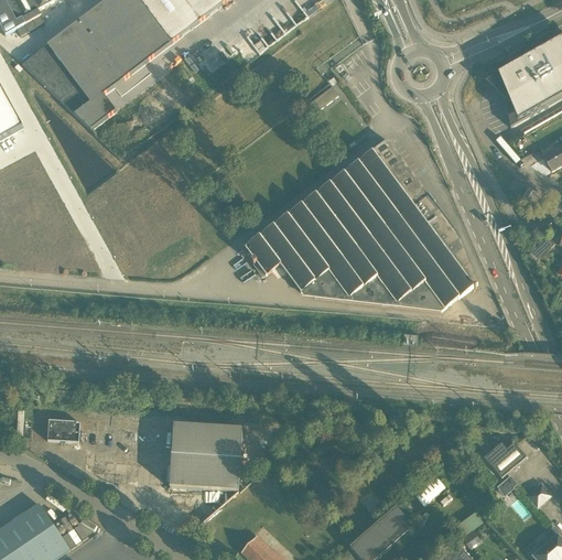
[(0,28),(3,33),(14,28),(40,13),(36,8),(50,0),(0,0),(0,28)]
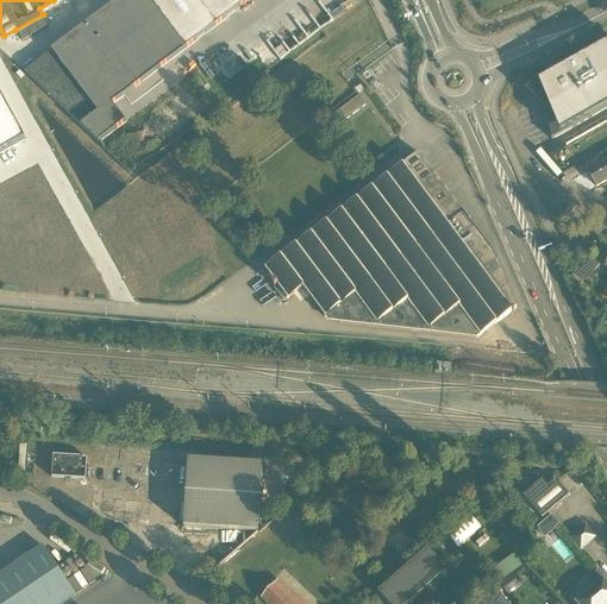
[(121,90),(183,45),(182,43),(239,0),(112,0),(22,67),(95,138),(123,118),(116,108),(119,106),(117,102),(113,98),(121,90)]
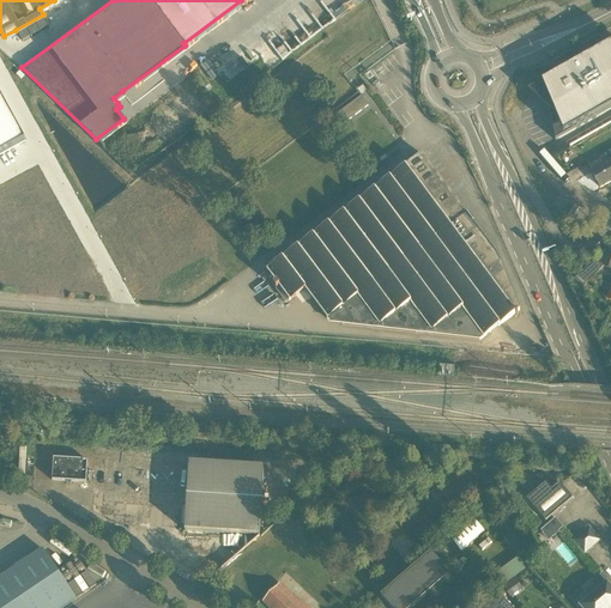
[(549,99),(546,99),(552,135),(610,103),(610,38),(536,81),(555,98),(549,103),(549,99)]
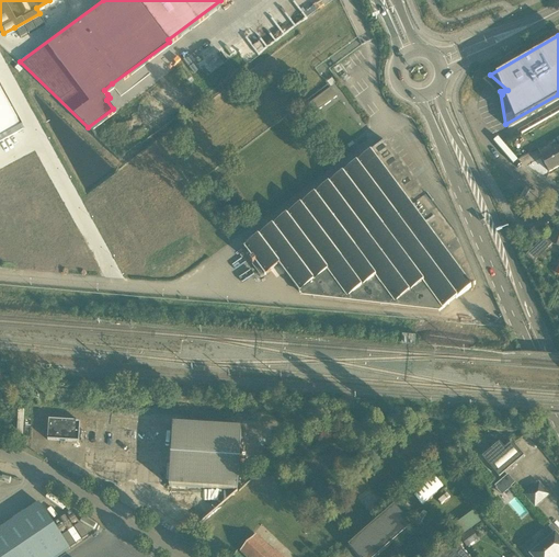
[(547,168),(558,160),(558,132),(555,135),(558,141),(538,154),(547,168)]
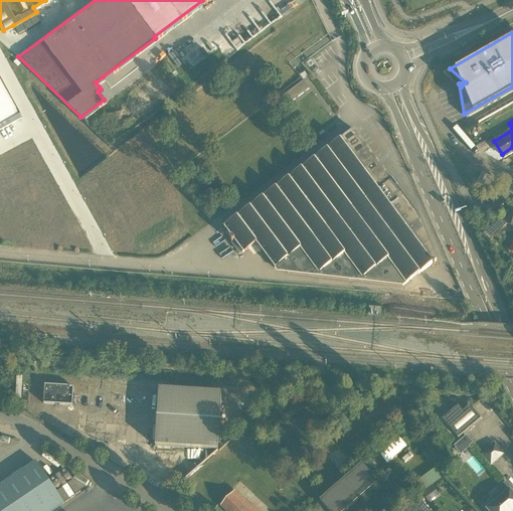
[(352,127),(314,155),(222,223),(229,233),(227,235),(236,247),(238,245),(240,248),(253,239),(276,268),(401,282),(417,270),(431,260),(432,261),(434,260),(433,259),(434,257),(415,211),(352,127)]
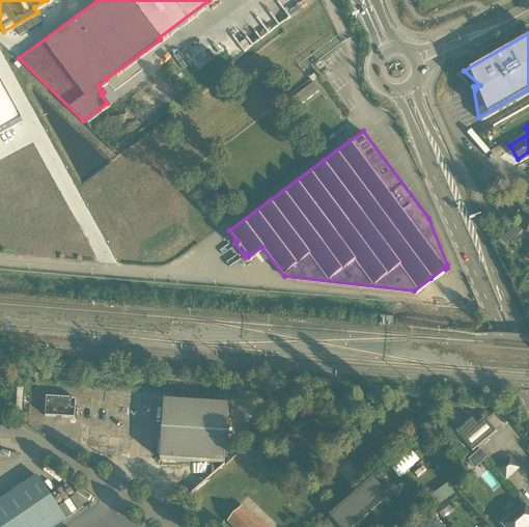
[(502,244),(521,227),(513,220),(496,238),(502,244)]
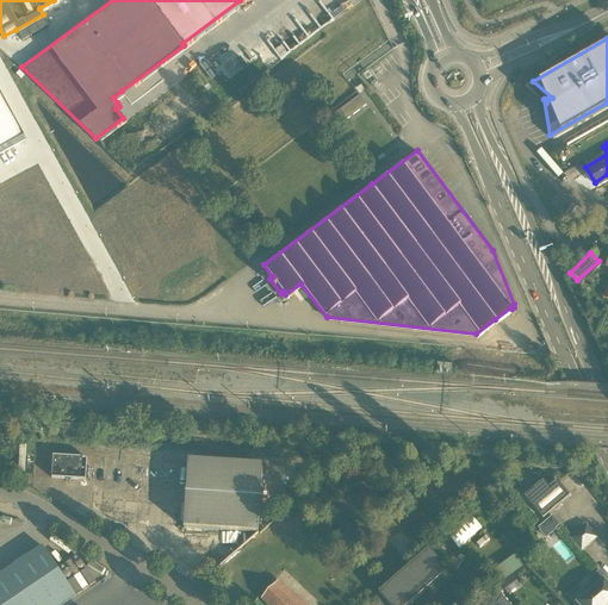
[(85,454),(51,451),(50,473),(82,475),(85,454)]
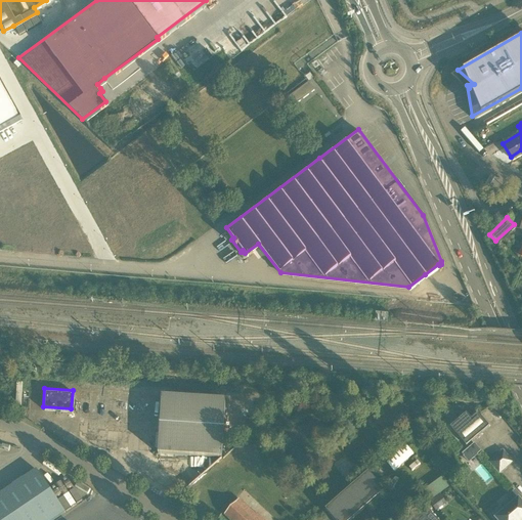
[(160,392),(157,440),(156,450),(219,453),(223,396),(160,392)]
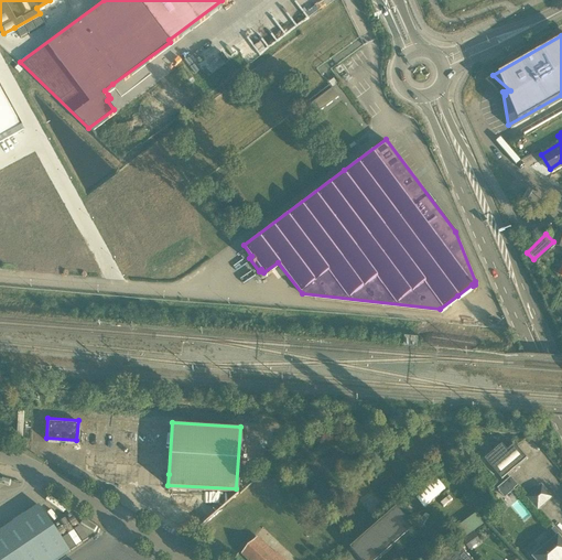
[(483,455),(499,475),(523,454),(512,441),(505,447),(499,441),(483,455)]
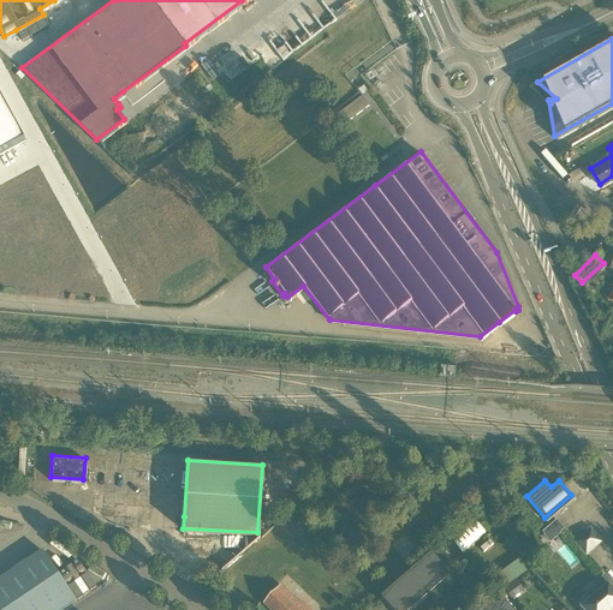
[(540,527),(542,530),(541,531),(548,538),(558,530),(558,528),(561,525),(554,515),(540,527)]
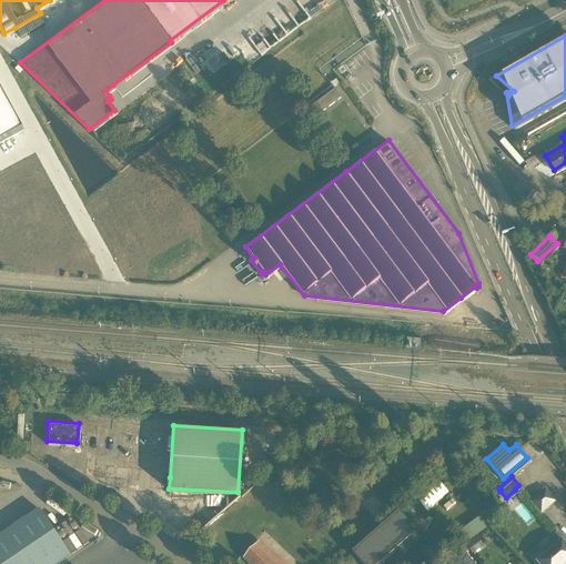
[(529,497),(539,509),(553,497),(543,486),(529,497)]
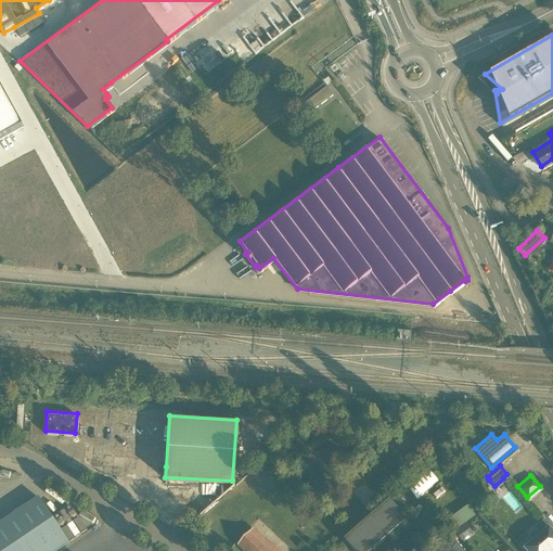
[(0,550),(48,550),(67,538),(37,494),(0,519),(0,550)]
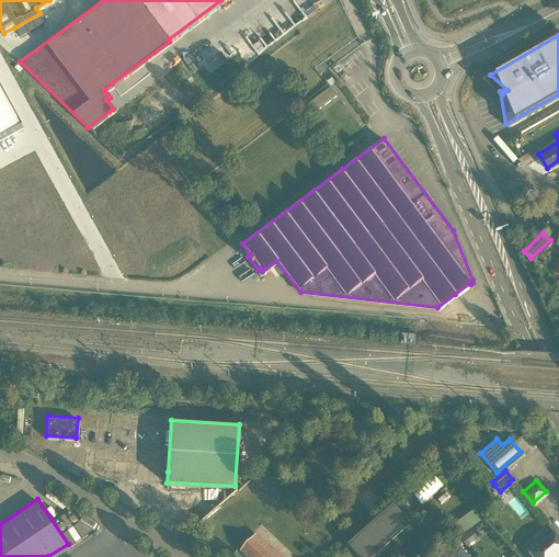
[(391,502),(354,535),(345,542),(358,556),(368,556),(409,522),(391,502)]
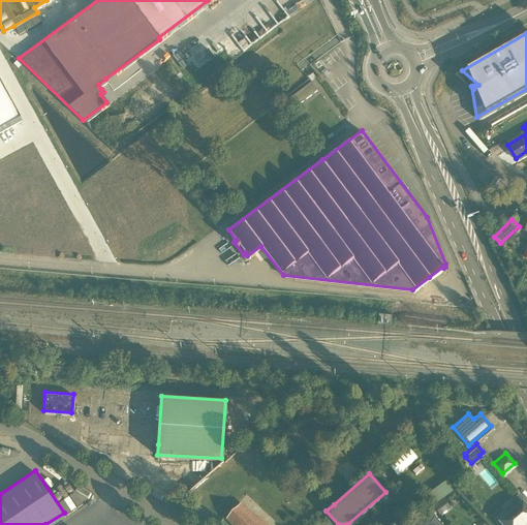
[(524,522),(525,522),(525,521),(526,519),(526,501),(518,491),(509,498),(515,505),(513,507),(513,506),(512,507),(507,512),(506,512),(506,513),(498,520),(499,520),(497,522),(499,524),(520,524),(524,522)]
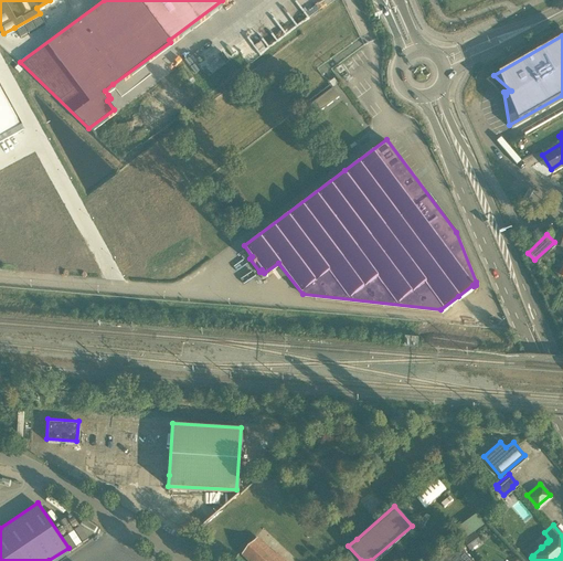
[(460,537),(458,538),(460,540),(461,539),(468,548),(479,539),(471,529),(460,537)]
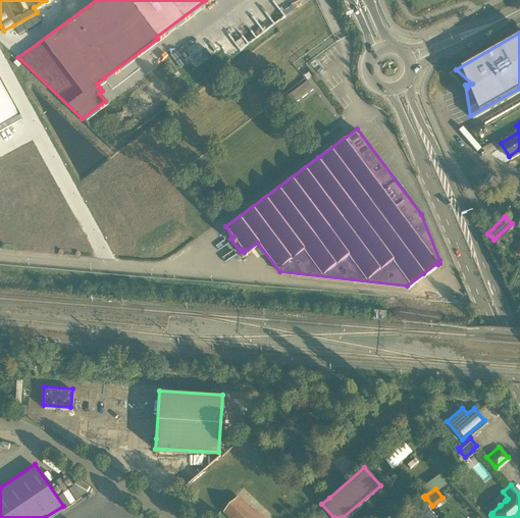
[(236,494),(221,509),(230,517),(255,517),(249,512),(252,509),(236,494)]
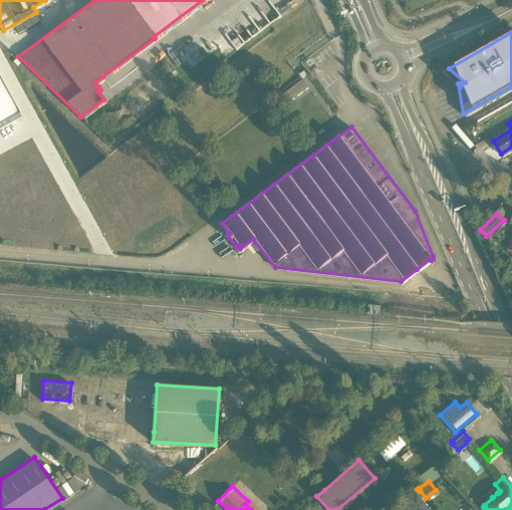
[(415,492),(410,497),(395,509),(429,509),(430,509),(415,492)]
